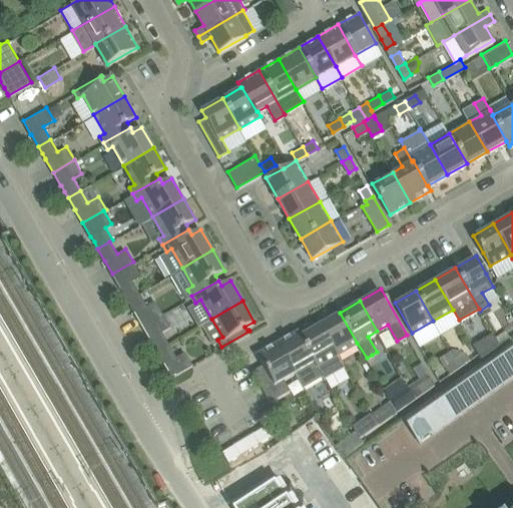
[(149,338),(153,344),(156,350),(168,343),(161,331),(170,326),(162,313),(141,325),(149,338)]
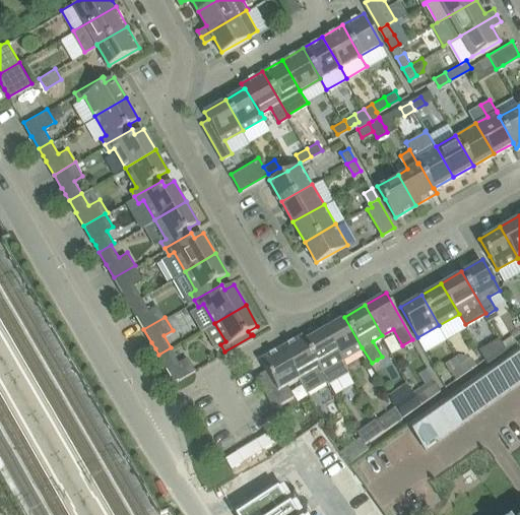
[(344,317),(324,328),(342,359),(362,347),(344,317)]
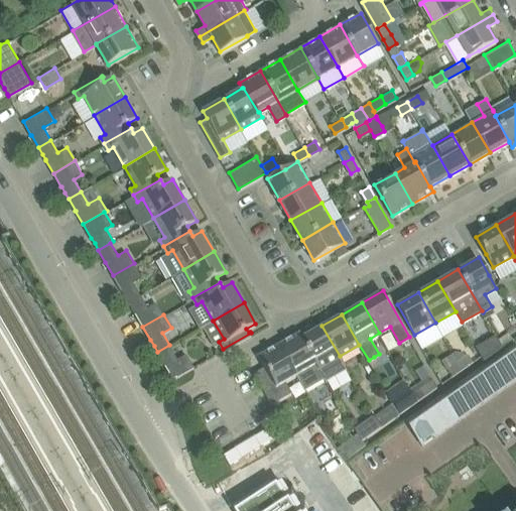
[(346,368),(340,356),(321,326),(303,337),(302,337),(316,362),(315,363),(318,368),(325,377),(326,380),(346,368)]
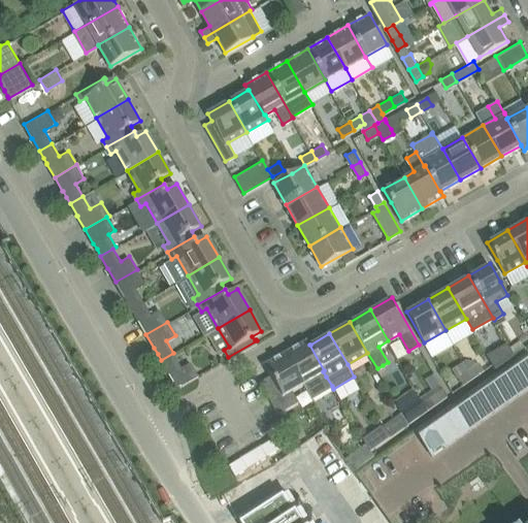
[(309,345),(310,345),(307,339),(286,352),(303,383),(311,397),(332,386),(326,377),(323,371),(324,370),(309,345)]
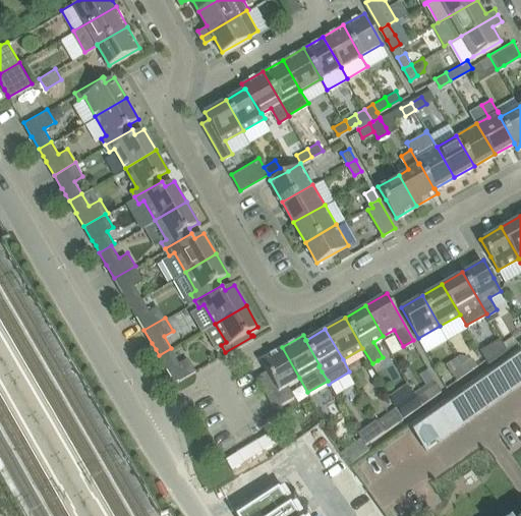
[(508,349),(518,342),(514,335),(503,342),(508,349)]
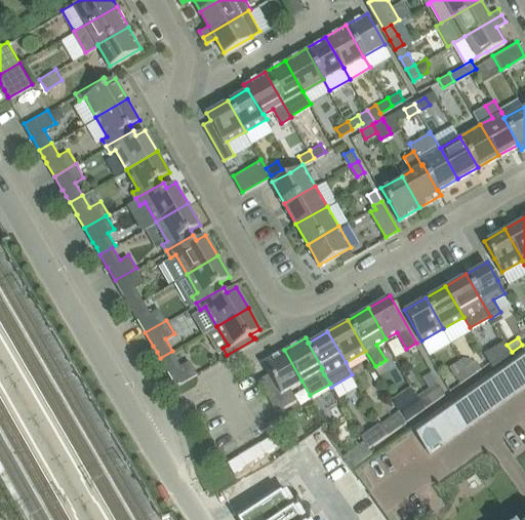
[(512,352),(507,345),(503,340),(483,351),(492,366),(512,352)]
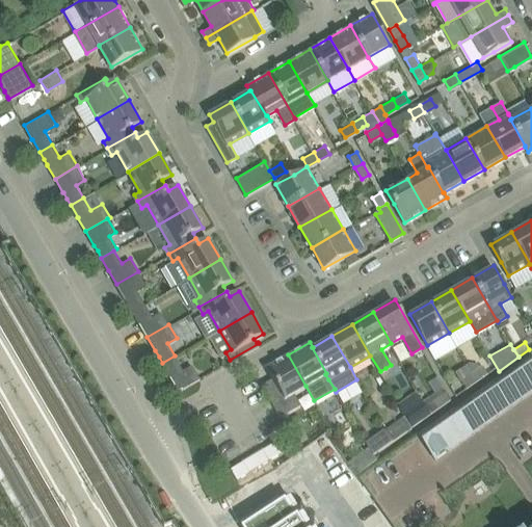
[(531,357),(529,353),(516,363),(531,385),(531,357)]
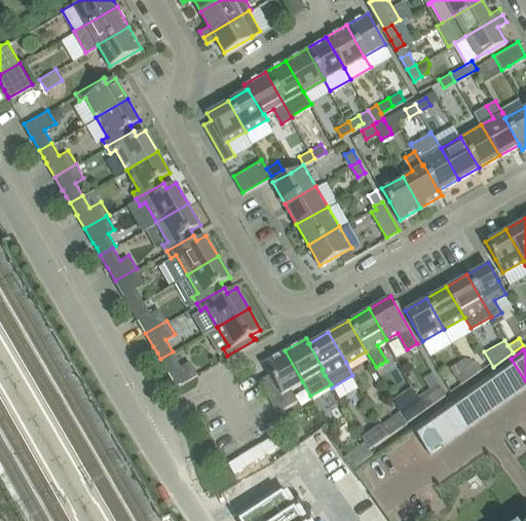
[(302,381),(285,350),(263,362),(269,373),(258,379),(276,411),(297,399),(291,387),(302,381)]
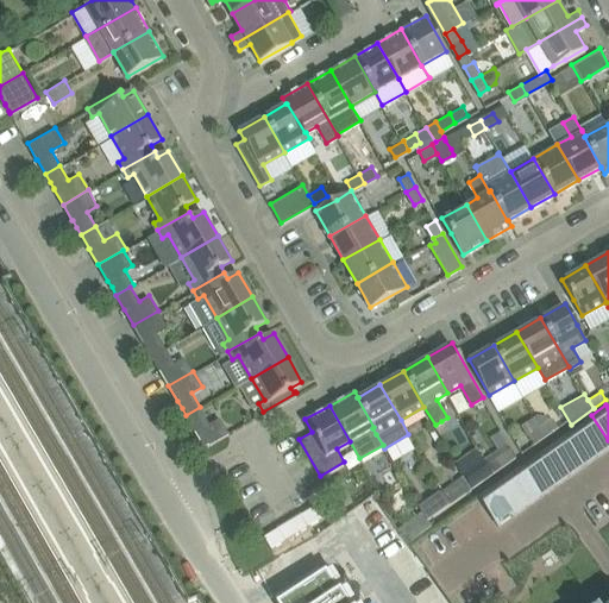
[(203,446),(228,432),(220,416),(209,422),(200,407),(186,415),(195,431),(194,431),(203,446)]
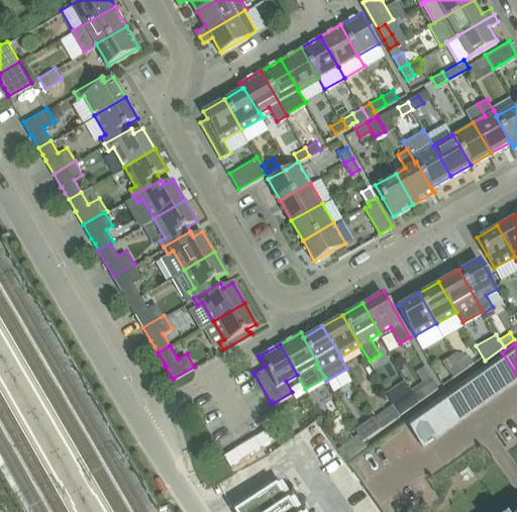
[(516,374),(502,352),(490,361),(506,384),(516,376),(516,374)]
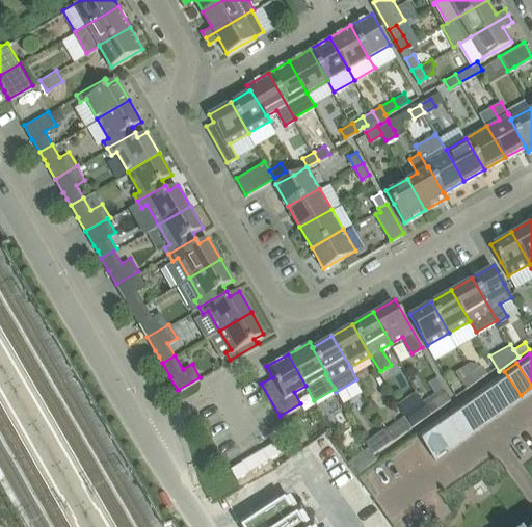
[(482,364),(481,365),(472,371),(477,378),(487,371),(482,364)]
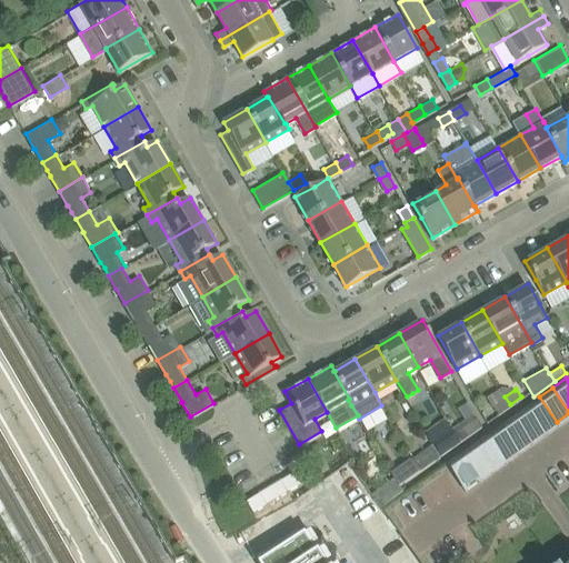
[(510,404),(505,396),(492,404),(498,413),(510,404)]
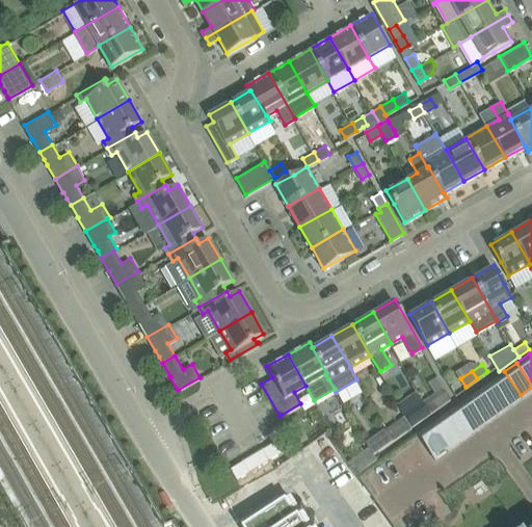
[(504,371),(491,380),(508,404),(521,395),(504,371)]
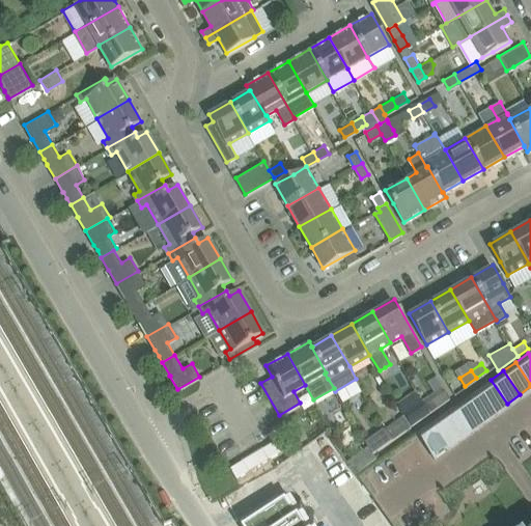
[(491,380),(479,388),(496,412),(507,404),(491,380)]
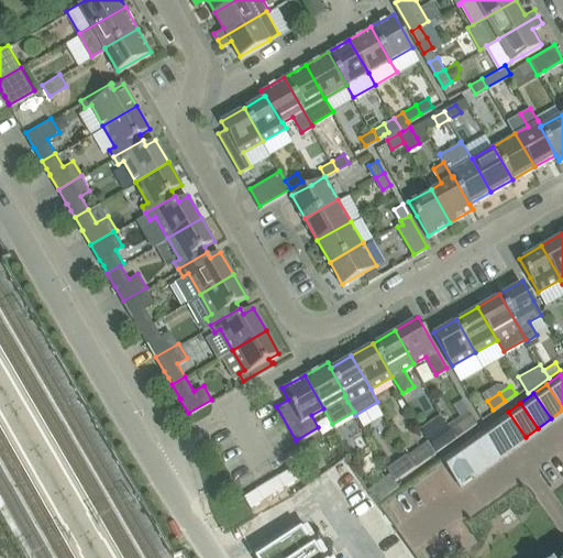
[(467,408),(448,423),(456,436),(477,420),(471,413),(467,408)]
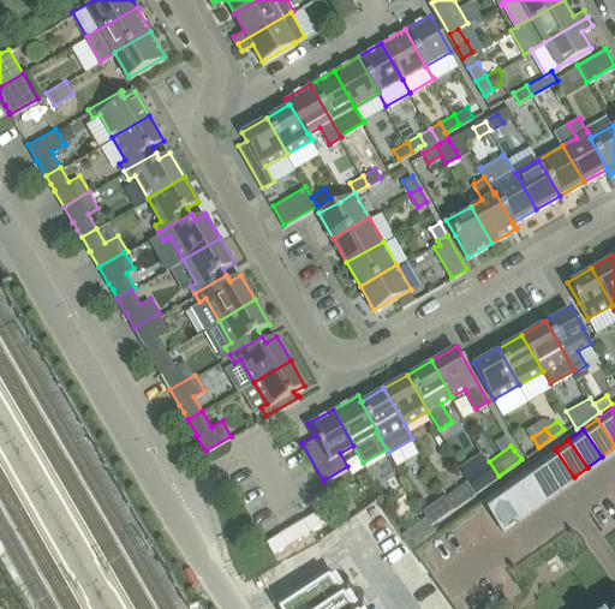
[(555,449),(541,459),(560,487),(574,477),(555,449)]
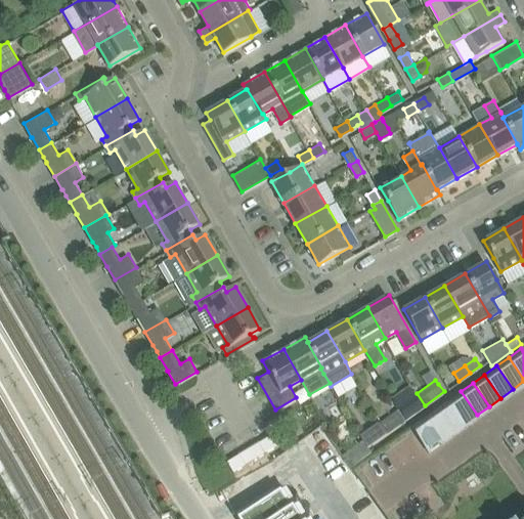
[(461,391),(448,399),(465,423),(477,415),(461,391)]
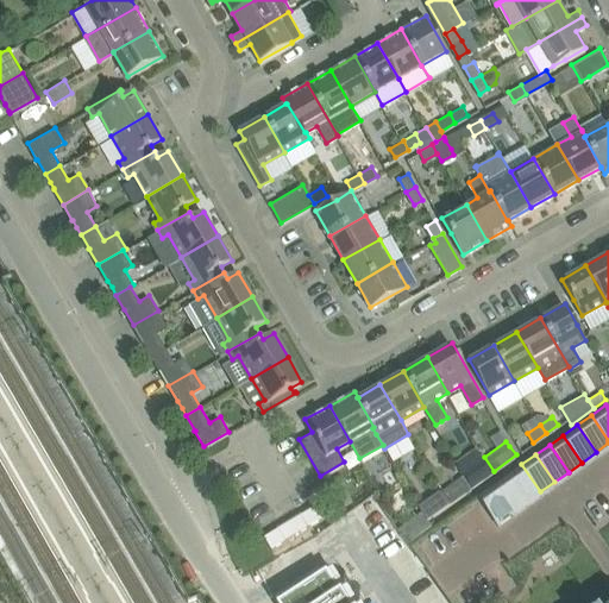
[(484,457),(462,472),(471,487),(494,471),(484,457)]
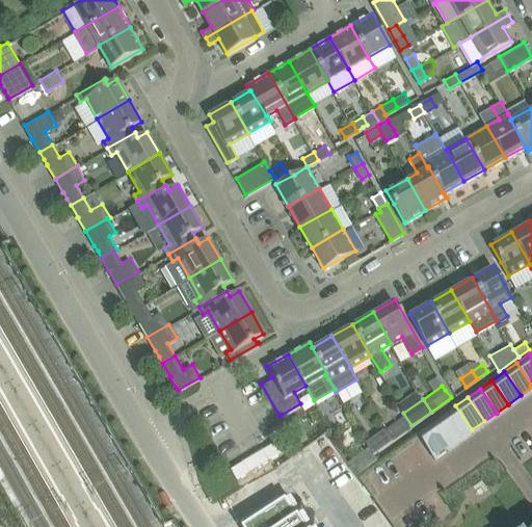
[(455,405),(443,415),(459,439),(472,429),(455,405)]
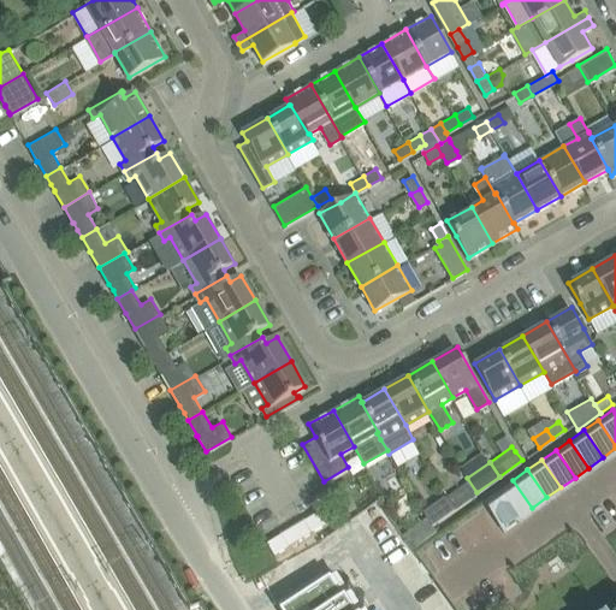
[(454,508),(477,492),(467,478),(444,493),(454,508)]
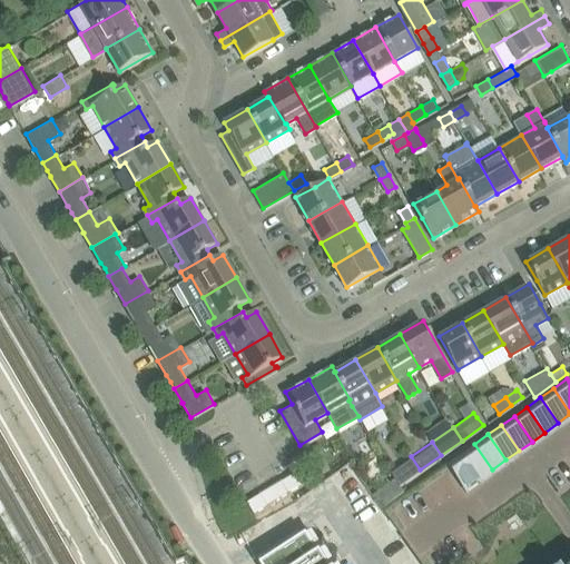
[(474,444),(461,453),(480,478),(492,470),(474,444)]
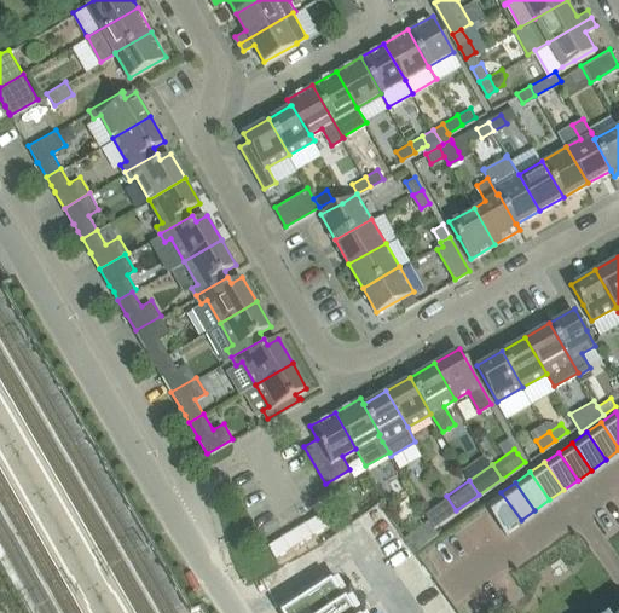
[(501,492),(486,503),(505,531),(521,520),(501,492)]
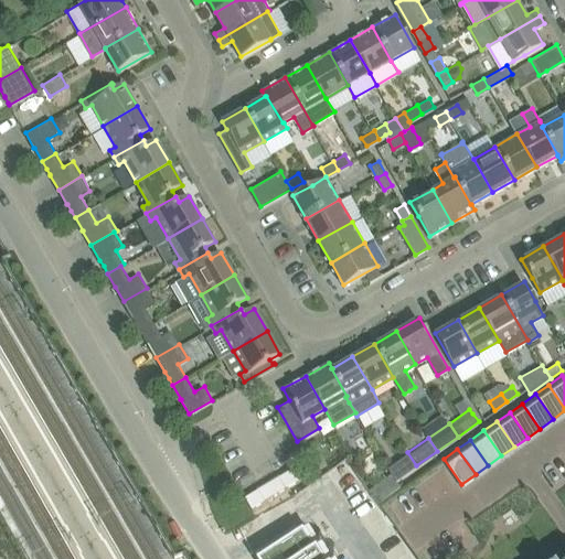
[(406,451),(387,464),(391,472),(396,480),(416,465),(407,452),(406,451)]
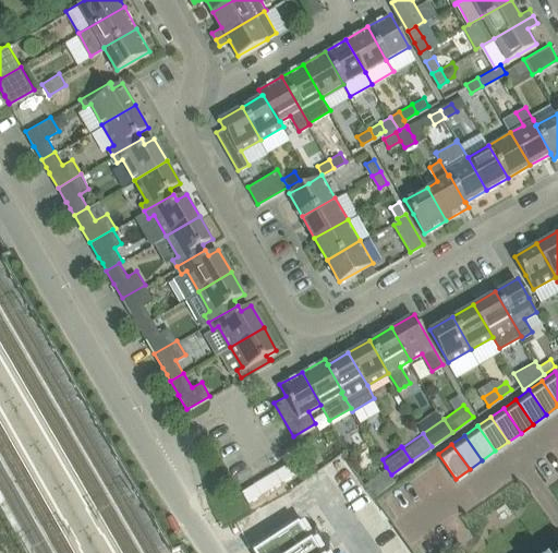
[(318,448),(307,454),(313,464),(323,458),(318,448)]
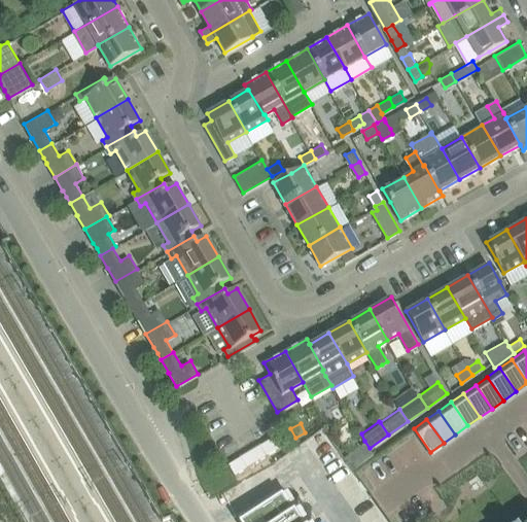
[(373,453),(370,448),(364,441),(345,454),(354,470),(373,453)]
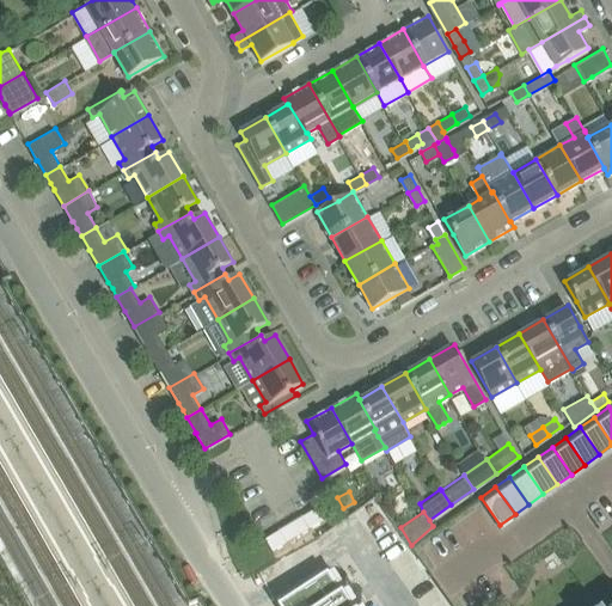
[(348,605),(328,574),(277,605),(348,605)]
